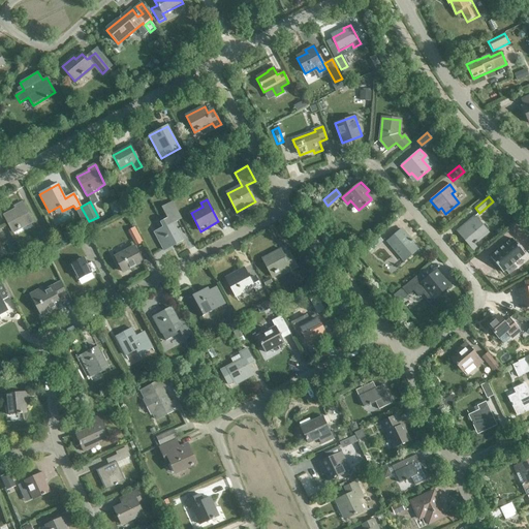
[(182,241),(173,223),(182,218),(173,201),(163,207),(169,218),(161,223),(163,227),(154,232),(164,250),(182,241)]
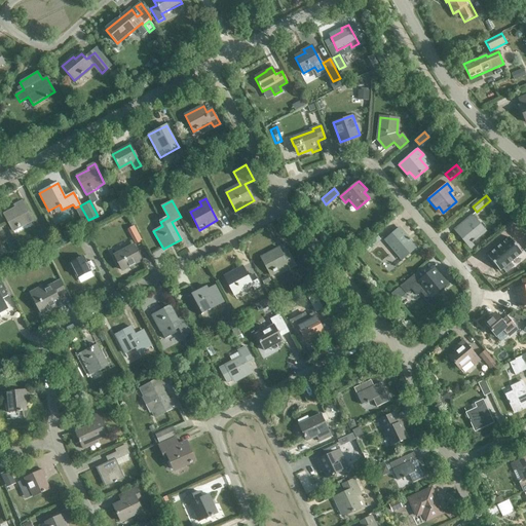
[(12,231),(32,221),(22,201),(14,204),(16,210),(4,216),(12,231)]
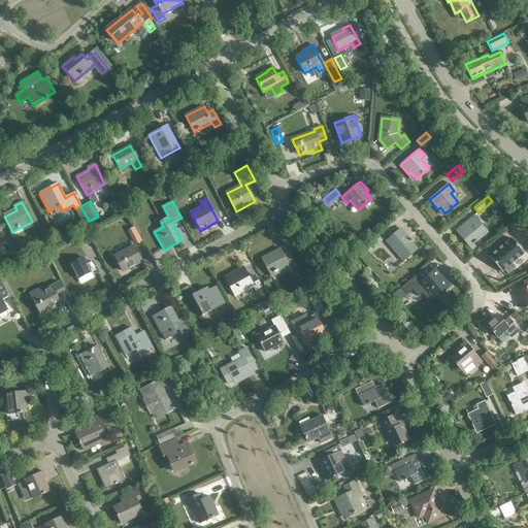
[(471,245),(486,234),(476,223),(479,222),(473,217),(456,231),(460,236),(462,235),(471,245)]
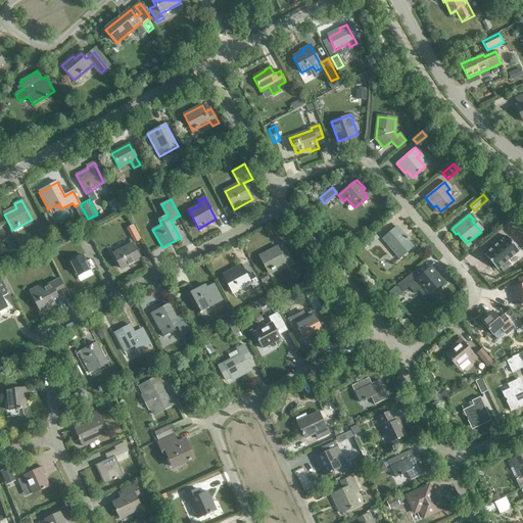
[(45,242),(52,238),(46,227),(39,230),(45,242)]
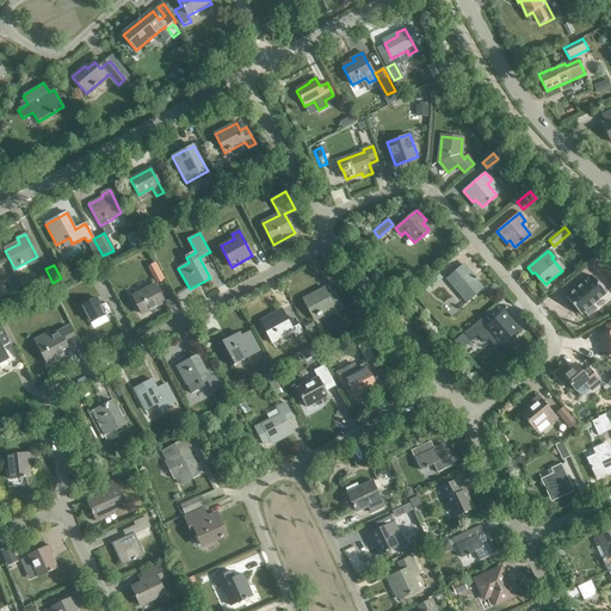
[(467,301),(482,288),(463,265),(448,278),(467,301)]
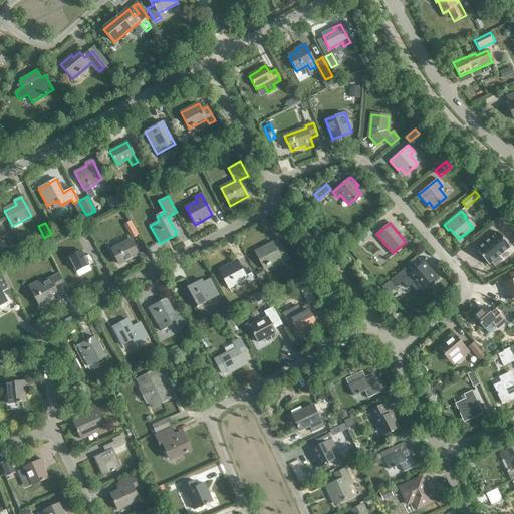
[(358,245),(371,234),(367,229),(354,240),(358,245)]
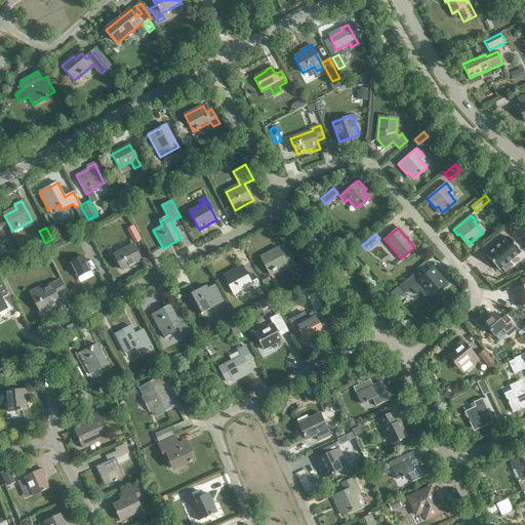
[(489,252),(486,255),(499,271),(501,269),(505,272),(512,266),(509,263),(521,252),(508,237),(489,252)]
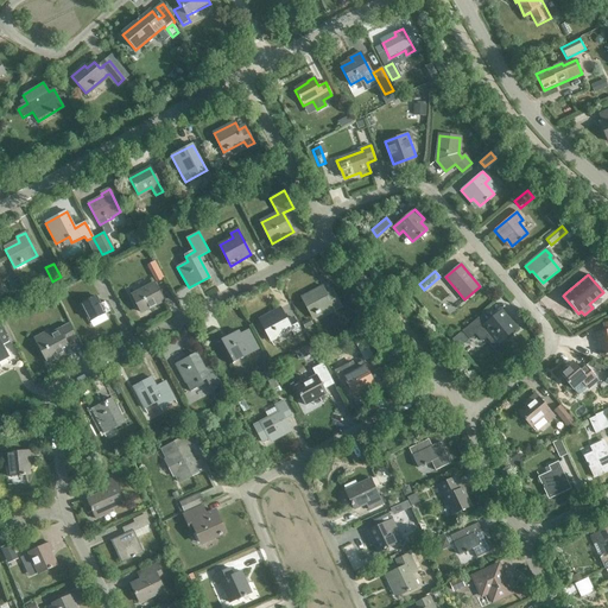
[(141,314),(164,302),(154,284),(132,296),(141,314)]
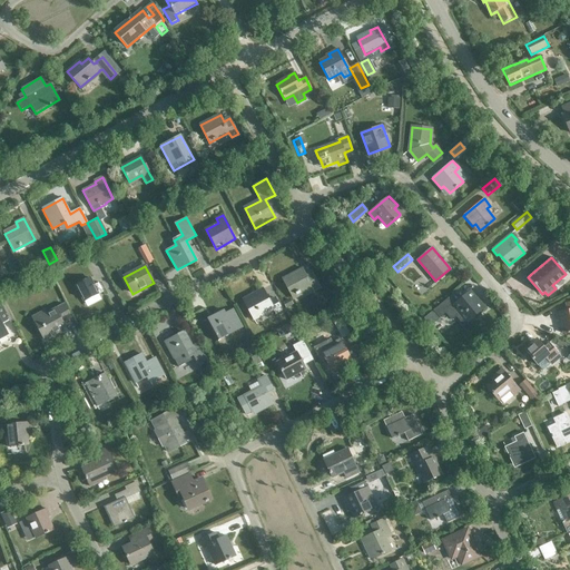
[(313,291),(320,287),(311,272),(305,274),(302,268),(282,278),(292,296),(311,286),(313,291)]
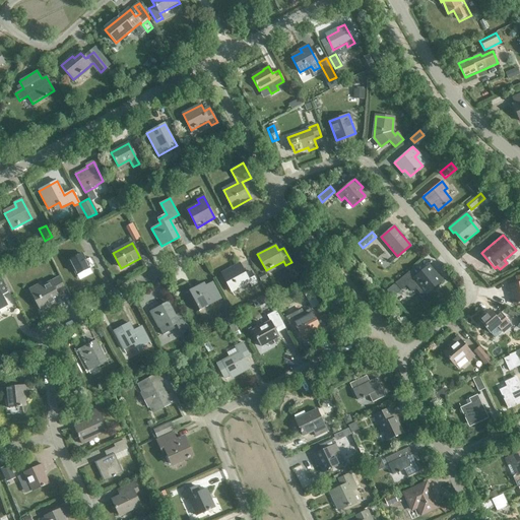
[(76,275),(93,266),(90,259),(85,261),(82,254),(69,261),(76,275)]
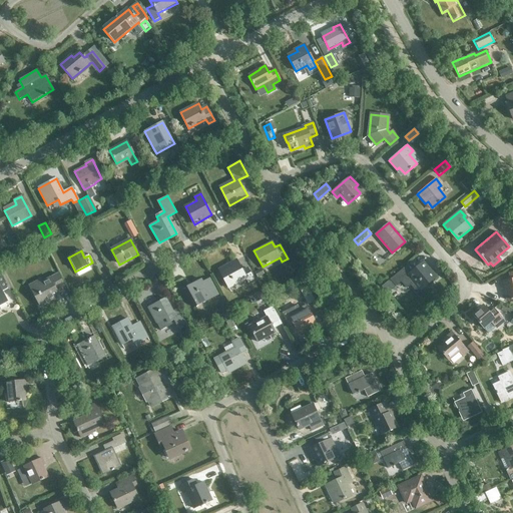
[(247,282),(253,280),(247,269),(242,271),(236,261),(228,265),(229,268),(220,273),(228,288),(246,279),(247,282)]
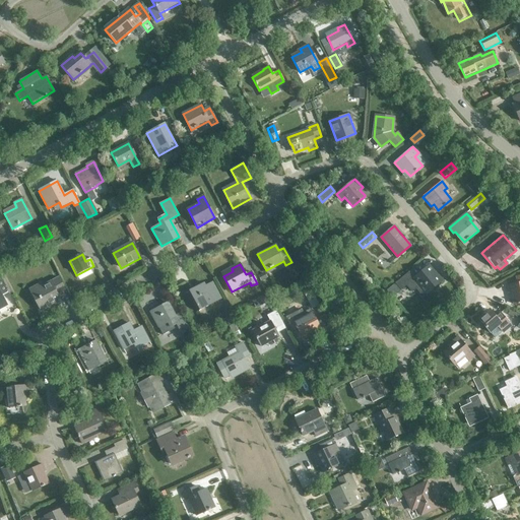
[(432,289),(442,281),(429,265),(413,278),(408,272),(396,283),(401,289),(404,286),(411,294),(414,290),(428,304),(437,296),(432,289)]
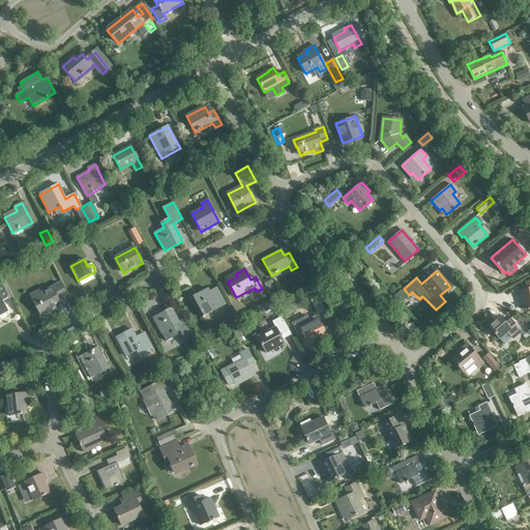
[(529,308),(529,281),(526,282),(528,289),(518,291),(519,298),(523,297),(525,311),(529,308)]
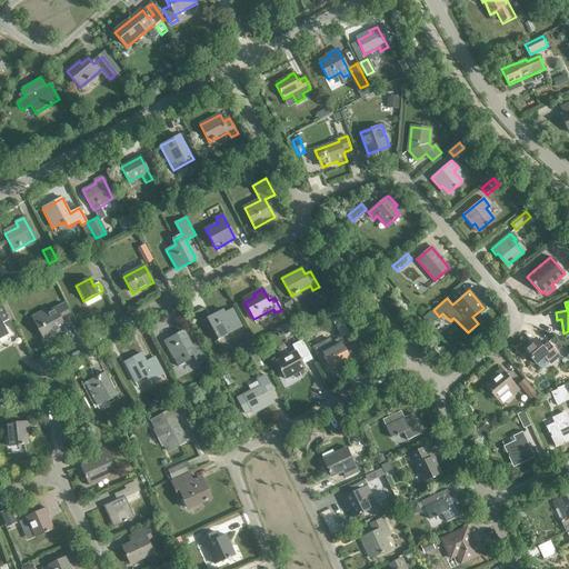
[(2,323),(10,319),(2,303),(0,305),(0,339),(9,335),(2,323)]
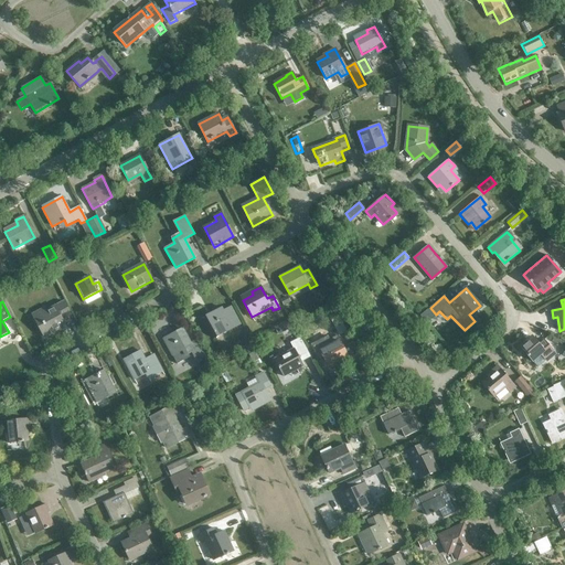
[(62,320),(71,316),(64,301),(46,310),(45,308),(36,312),(43,324),(39,327),(44,338),(65,326),(62,320)]
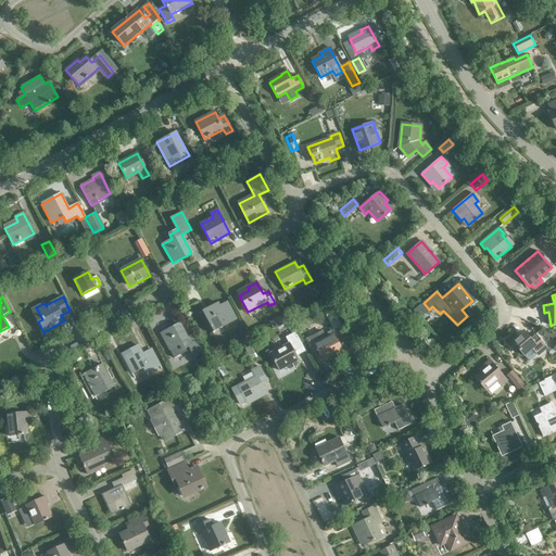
[(212,333),(237,319),(230,307),(223,312),(217,303),(201,313),(212,333)]
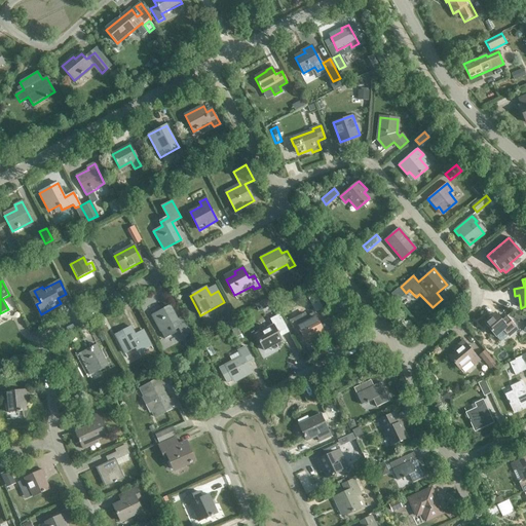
[(152,315),(160,331),(157,333),(160,338),(178,328),(184,339),(194,334),(185,316),(178,320),(171,306),(152,315)]
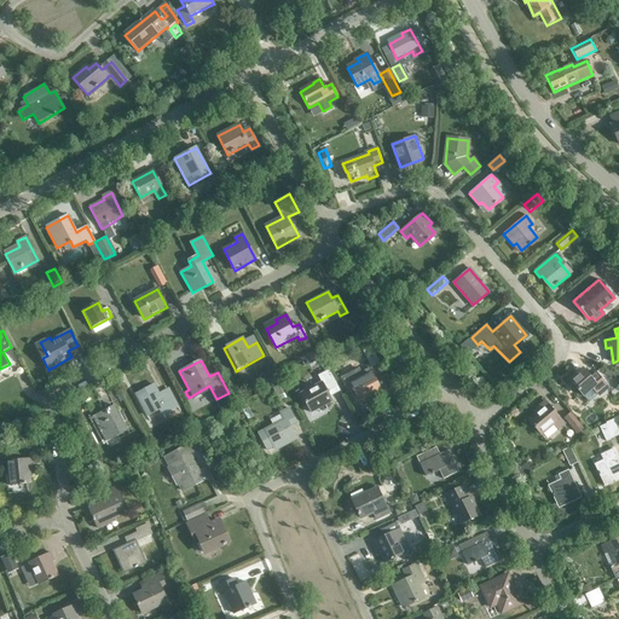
[(375,398),(382,393),(369,369),(360,374),(363,377),(350,385),(359,401),(372,393),(375,398)]
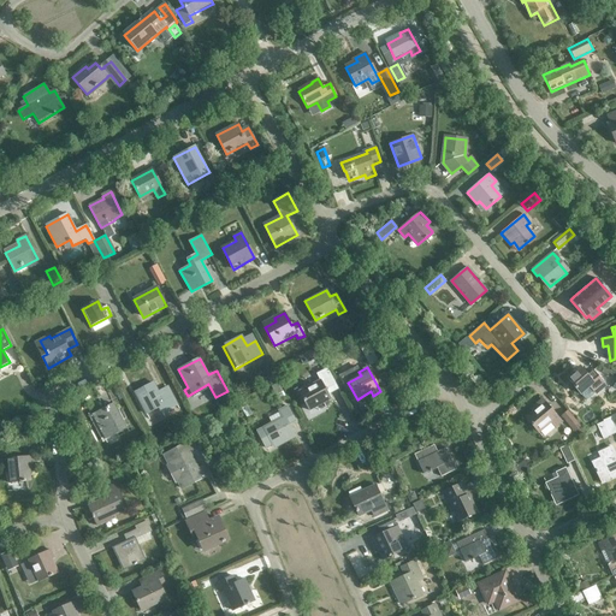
[(580,367),(567,378),(580,394),(586,401),(596,392),(596,394),(605,385),(592,371),(587,375),(580,367)]
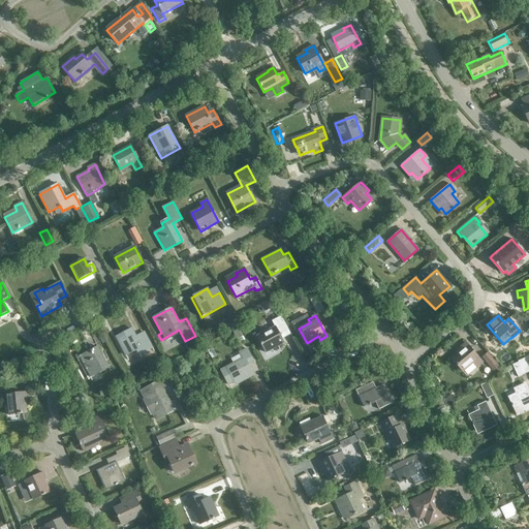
[(280,337),(289,333),(281,316),(272,321),(275,327),(256,336),(266,352),(283,343),(280,337)]
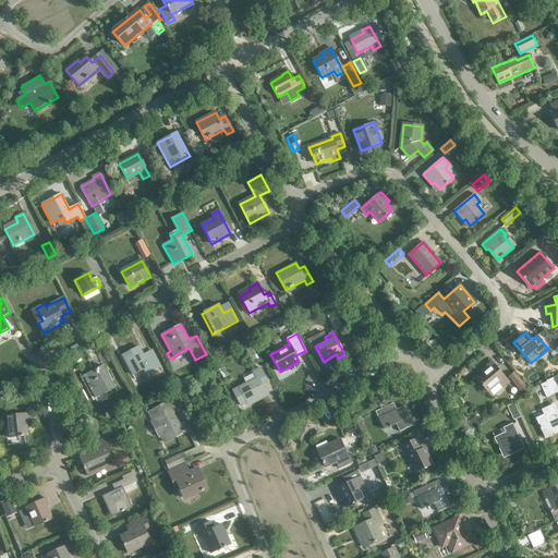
[(147,374),(160,367),(152,351),(144,355),(138,347),(122,355),(133,375),(144,368),(147,374)]
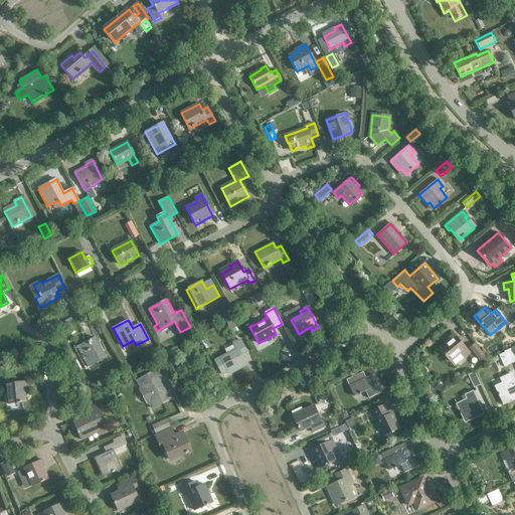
[(464,357),(469,353),(453,334),(447,340),(449,342),(440,349),(450,361),(460,352),(464,357)]
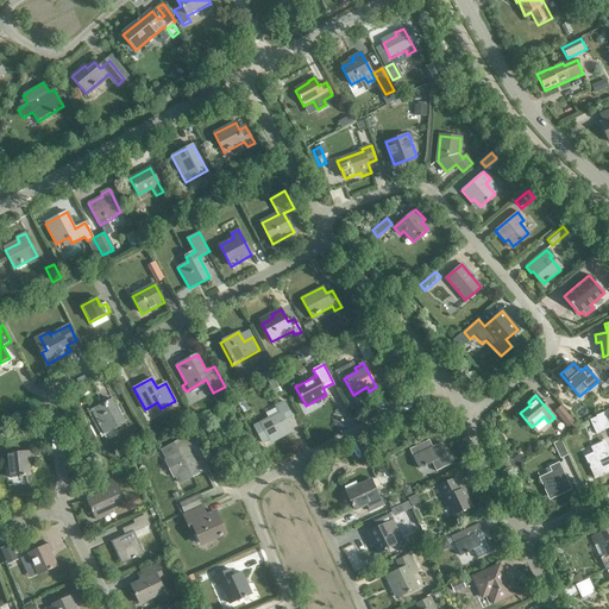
[(104,434),(125,424),(112,400),(90,410),(104,434)]
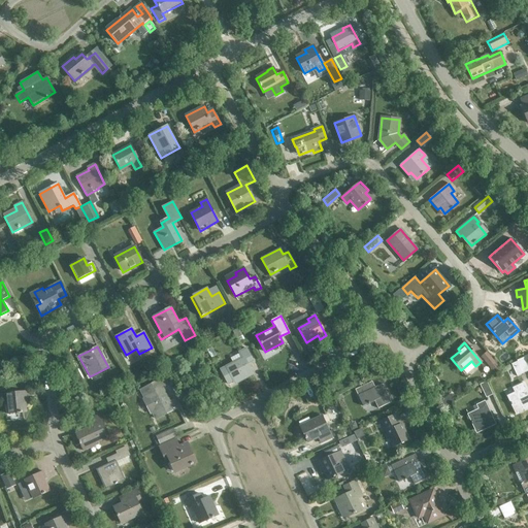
[(242,381),(254,374),(248,363),(253,360),(246,349),(239,353),(242,358),(226,366),(234,382),(241,377),(242,381)]
